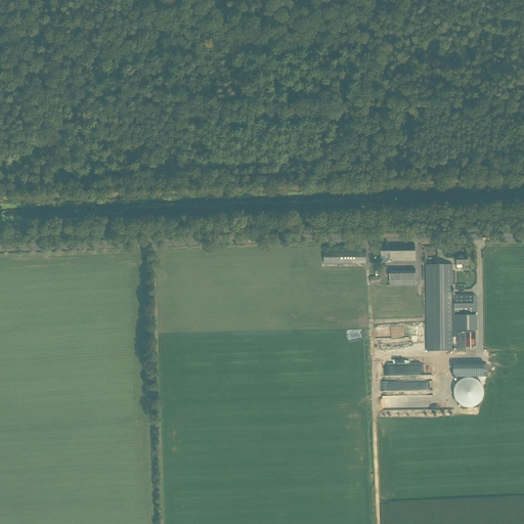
[(416,261),(416,247),(381,248),(381,261),(416,261)]
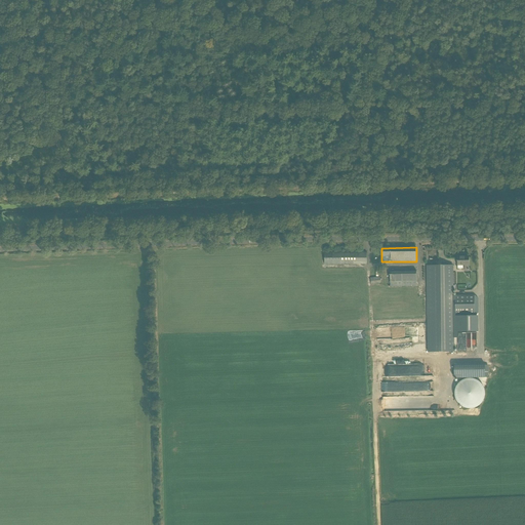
[(325,257),(324,265),(367,265),(367,252),(325,252),(325,257)]
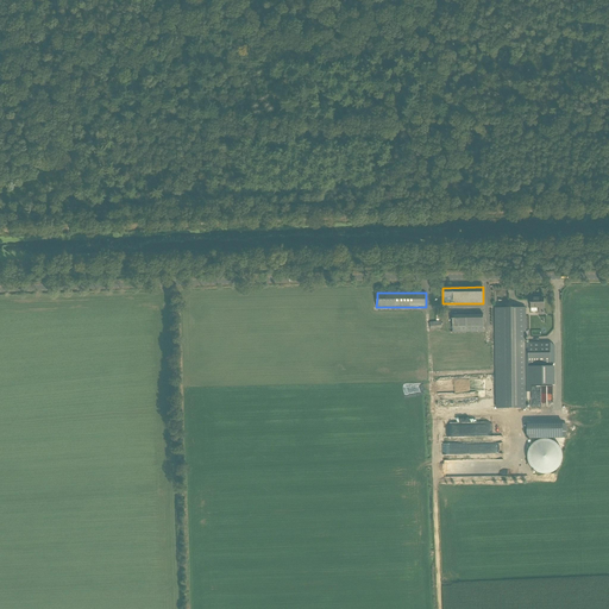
[(544,297),(531,297),(532,307),(532,312),(539,312),(539,314),(544,314),(544,297)]
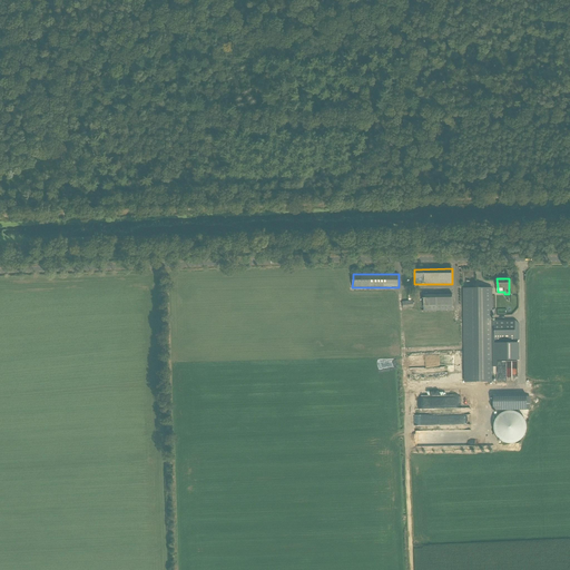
[(492,342),(492,288),(463,288),(464,382),(493,382),(493,361),(492,342)]
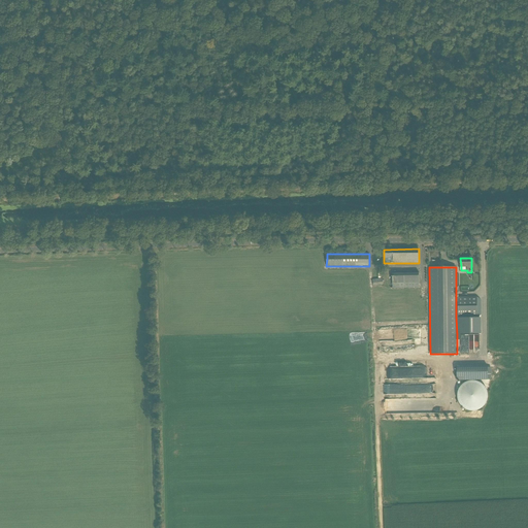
[(419,273),(392,273),(392,284),(392,289),(402,289),(419,288),(419,273)]
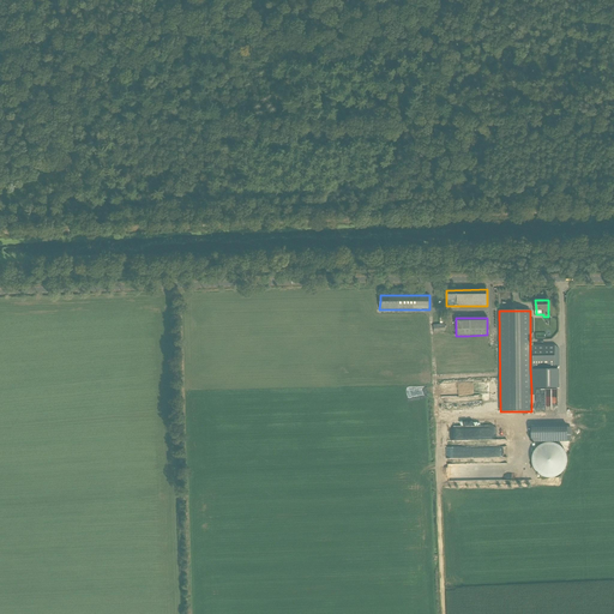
[(533,345),(530,345),(530,368),(531,389),(535,389),(554,387),(554,369),(555,369),(555,368),(554,345),(533,345)]
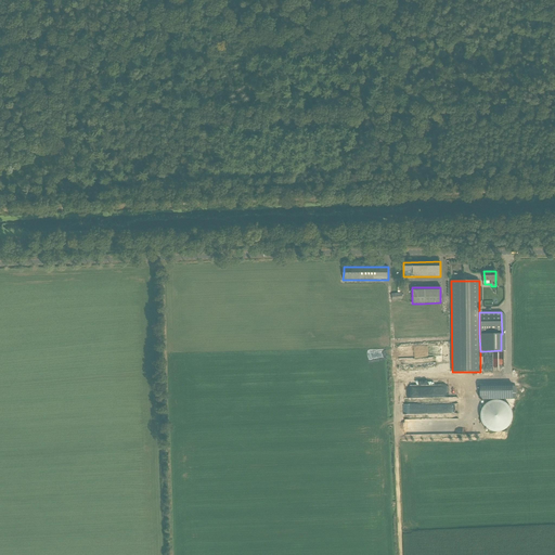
[(512,399),(512,386),(501,386),(501,399),(512,399)]
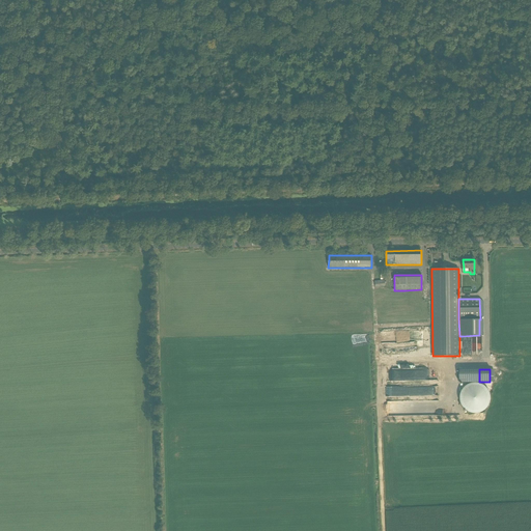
[(474,383),(472,383),(469,384),(467,385),(465,386),(464,388),(462,390),(460,392),(459,394),(459,397),(459,399),(459,402),(460,404),(462,407),(464,409),(465,411),(467,412),(469,413),(472,414),(474,414),(477,414),(479,413),(481,413),(483,411),(485,410),(487,408),(488,406),(490,403),(491,400),(491,398),(491,396),(490,393),(488,391),(487,389),(485,387),(483,386),(481,384),(479,384),(477,383),(474,383)]
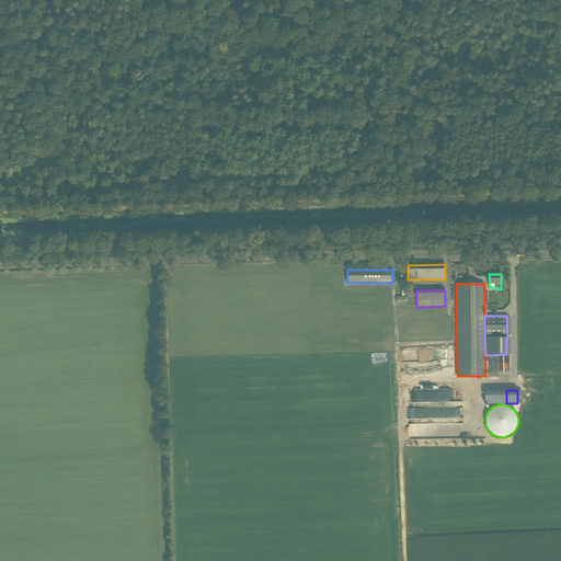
[(468,438),(468,424),(453,424),(453,438),(468,438)]
